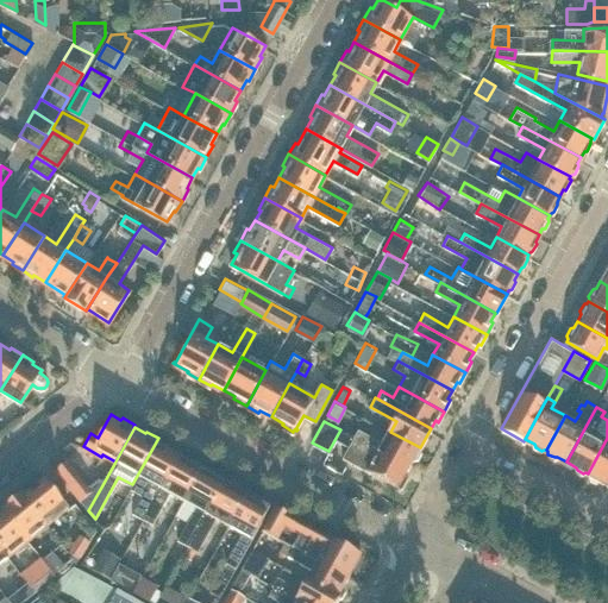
[(420,447),(390,432),(384,443),(357,428),(352,437),(407,466),(412,458),(418,457),(421,450),(420,447)]
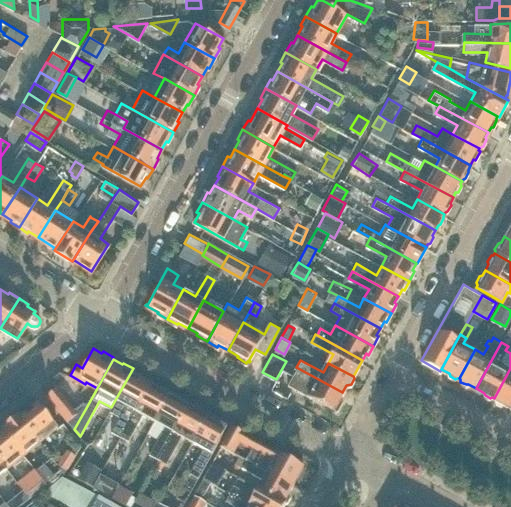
[(339,398),(342,392),(296,367),(287,383),(333,409),(334,407),(337,409),(342,400),(339,398)]
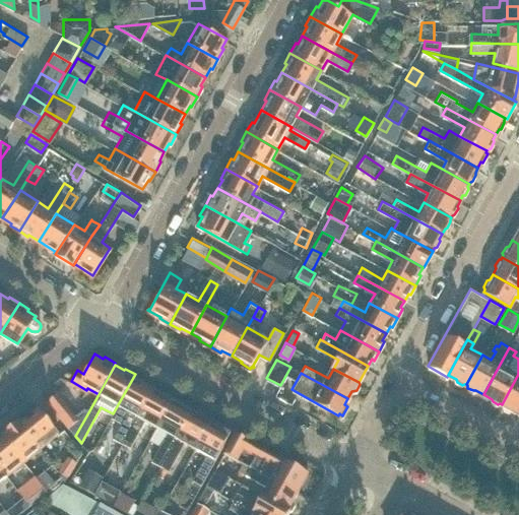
[(122,443),(153,387),(144,382),(145,380),(135,374),(113,413),(112,416),(123,423),(114,438),(122,443)]
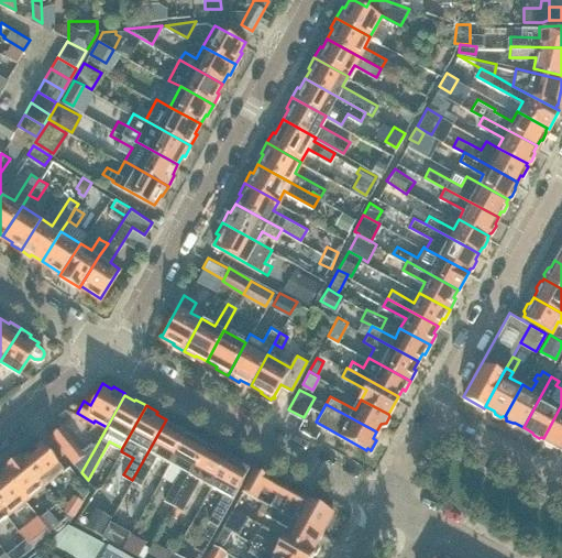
[(561,447),(561,406),(561,405),(543,438),(544,438),(544,441),(551,445),(553,444),(561,448),(561,447)]
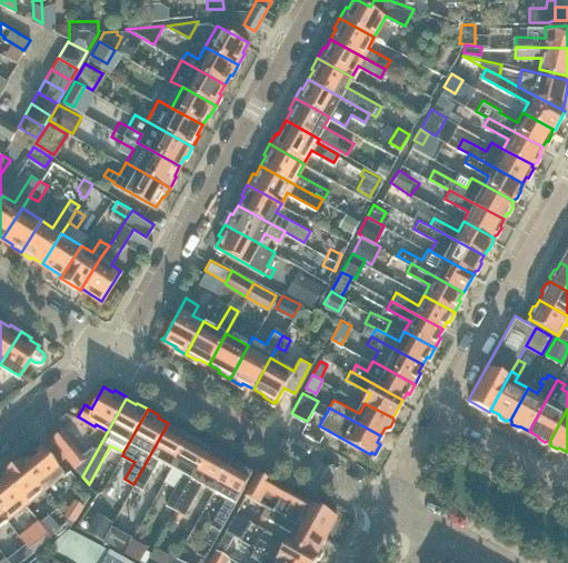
[(179,426),(178,429),(168,423),(133,484),(142,489),(158,459),(171,466),(190,432),(179,426)]
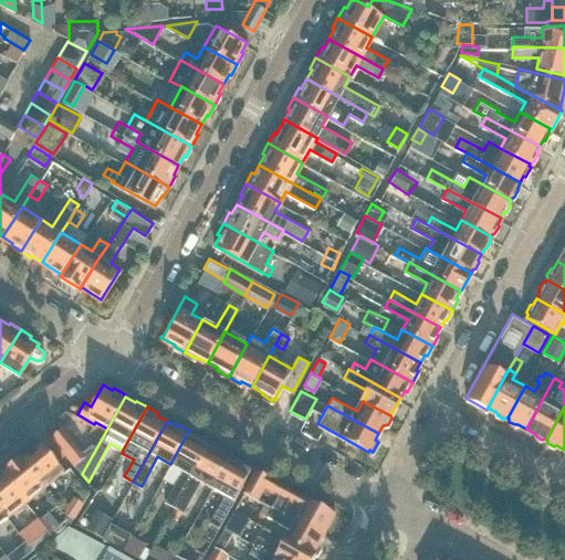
[(82,474),(96,448),(91,445),(83,452),(62,425),(51,434),(82,474)]
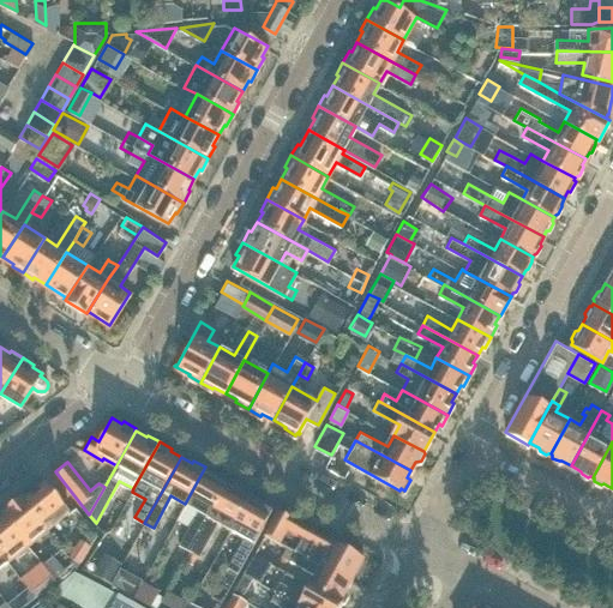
[(227,482),(216,476),(217,474),(205,467),(185,504),(197,510),(179,543),(190,549),(194,541),(200,529),(227,482)]
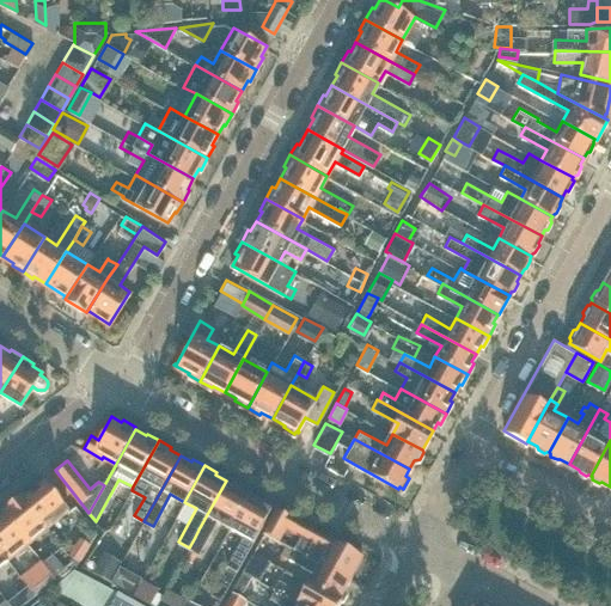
[(22,494),(47,526),(68,509),(44,479),(24,495),(23,493),(22,494)]
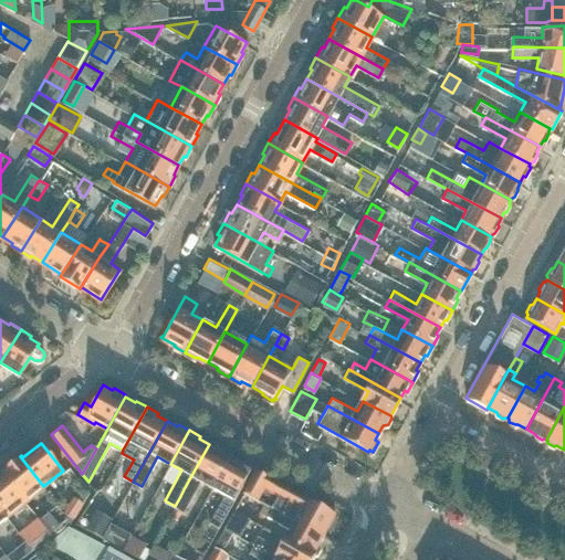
[(219,450),(209,444),(185,487),(192,492),(199,479),(212,487),(231,453),(220,447),(219,450)]
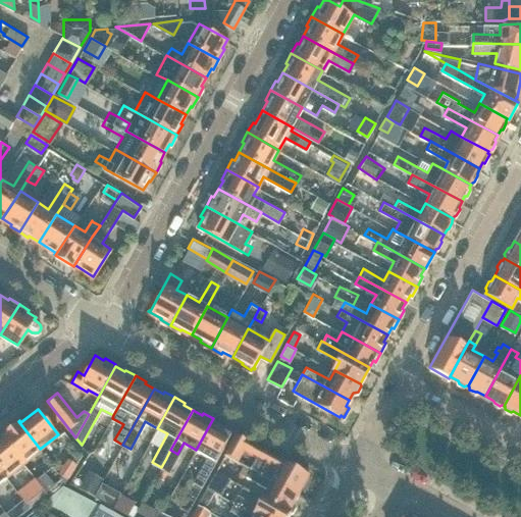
[(231,431),(222,426),(223,424),(213,418),(196,450),(208,457),(197,477),(204,481),(231,431)]
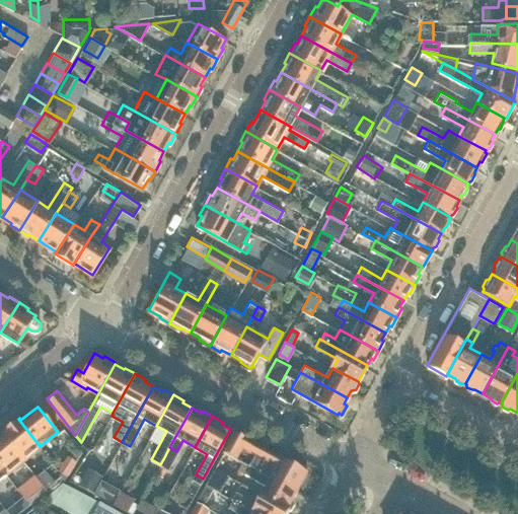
[(23,459),(40,446),(18,419),(1,433),(23,459)]
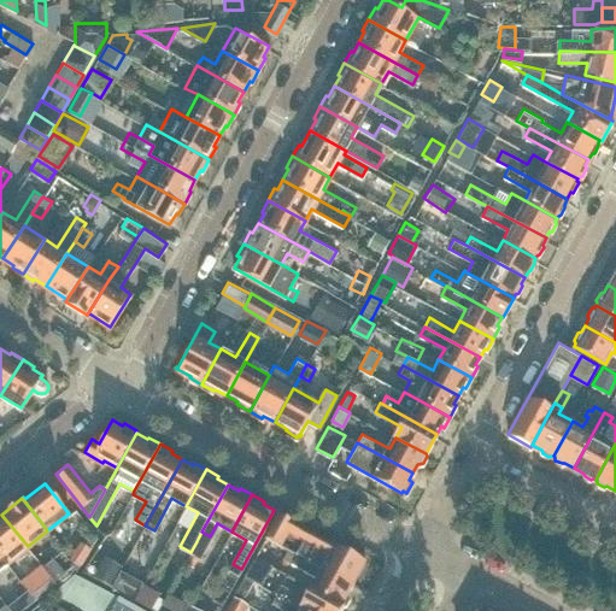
[(365,560),(289,517),(279,511),(265,535),(281,542),(288,529),(311,542),(304,556),(352,583),(365,560)]
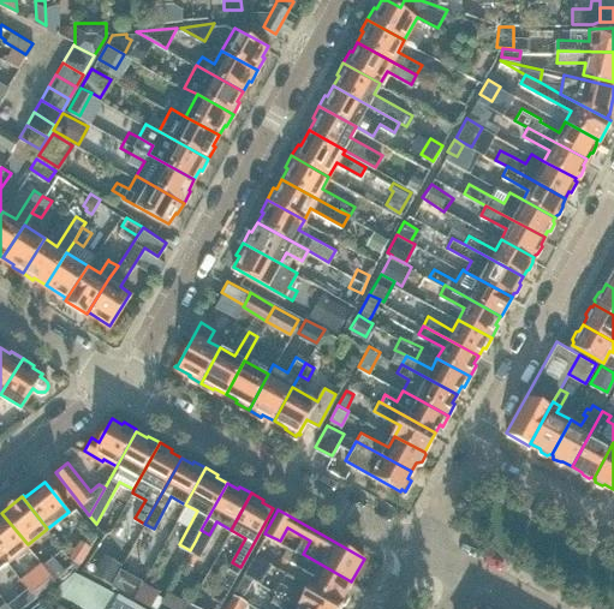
[(0,550),(7,561),(28,544),(1,513),(0,514),(0,550)]
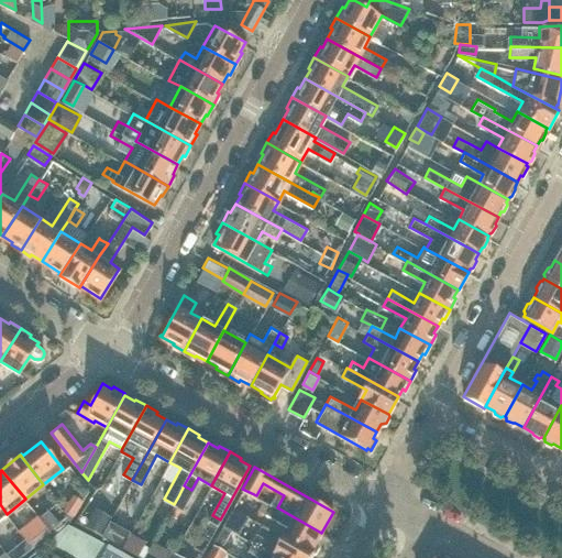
[(184,485),(178,496),(185,501),(191,490),(184,485)]
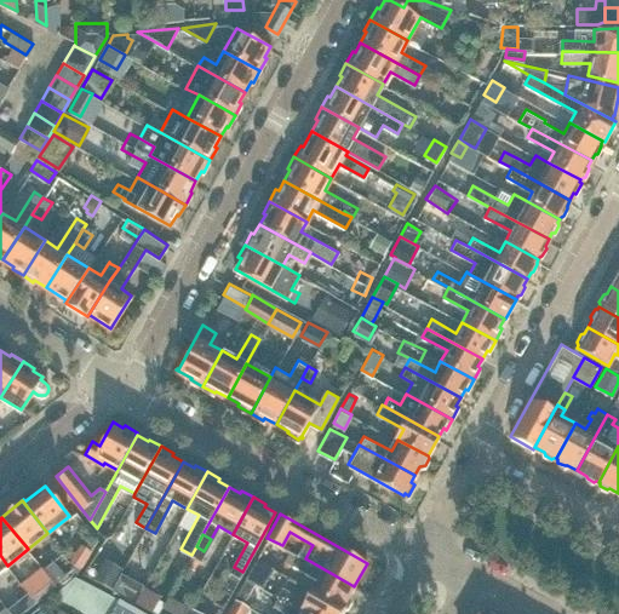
[(80,541),(69,560),(79,566),(90,547),(80,541)]
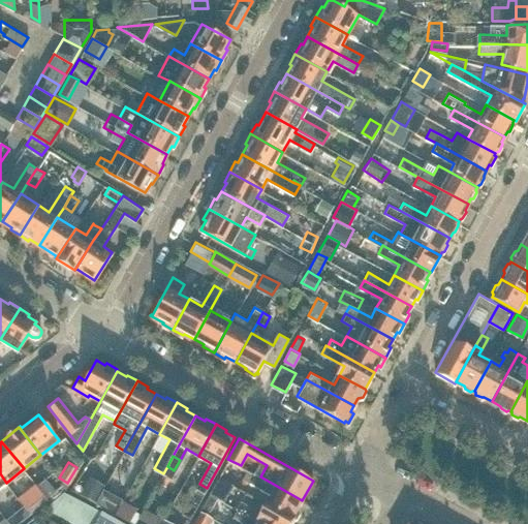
[(171,476),(174,470),(167,466),(163,473),(159,481),(165,484),(169,476),(171,476)]
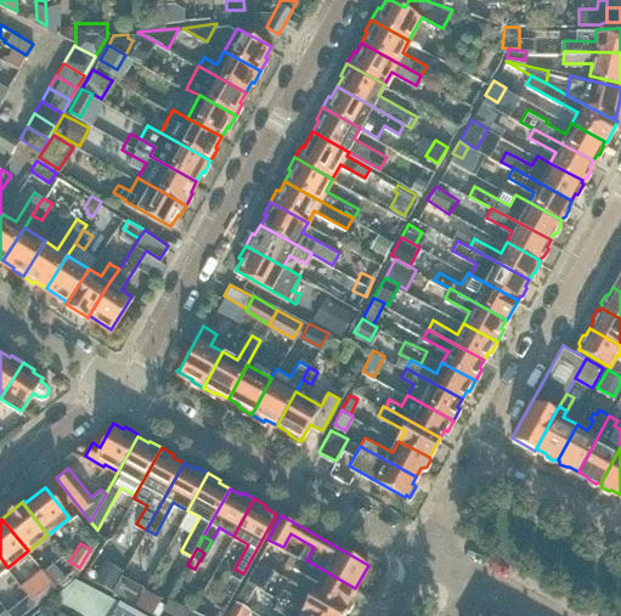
[(355,588),(306,560),(287,549),(282,559),(319,580),(314,589),(346,609),(349,608),(353,602),(351,595),(355,588)]
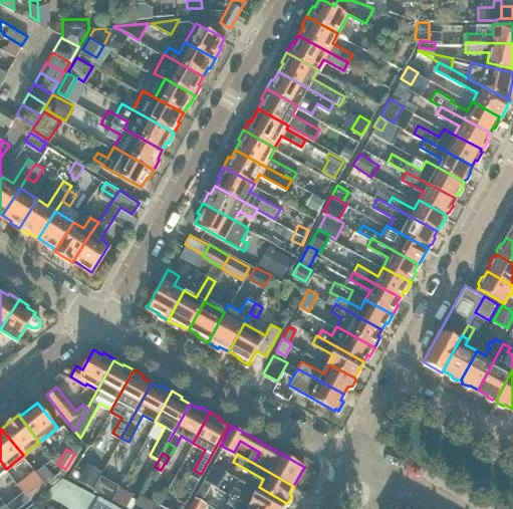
[(204,478),(211,482),(212,483),(215,484),(224,468),(213,462),(204,478)]
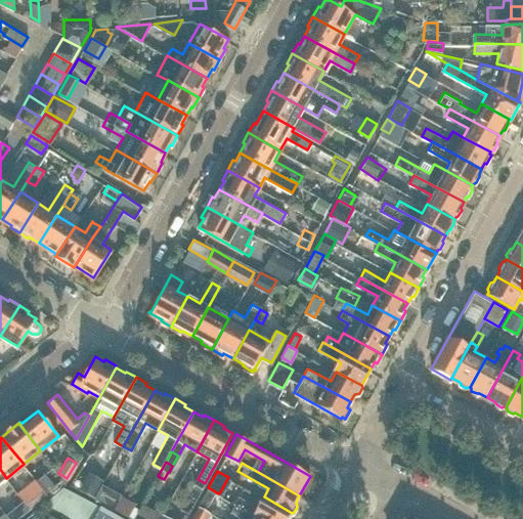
[(64,481),(58,473),(44,484),(51,492),(64,481)]
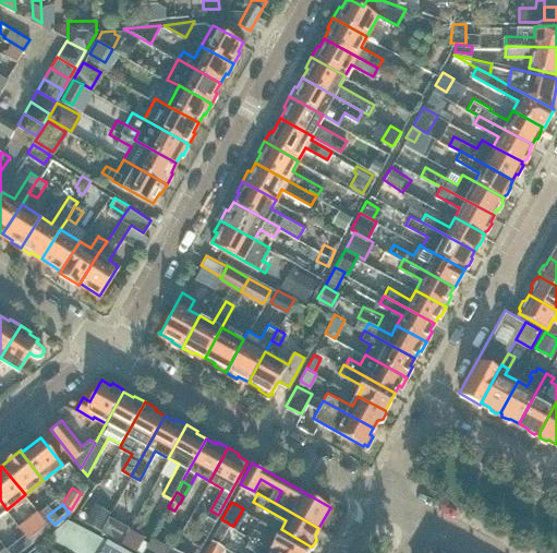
[(145,552),(134,552),(67,515),(64,519),(47,533),(82,552),(153,552),(147,550),(145,552)]
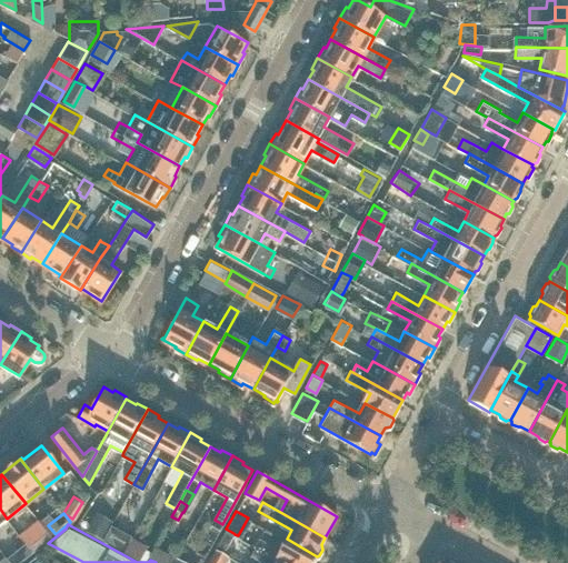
[(26,542),(33,551),(52,535),(43,526),(30,538),(30,539),(26,542)]
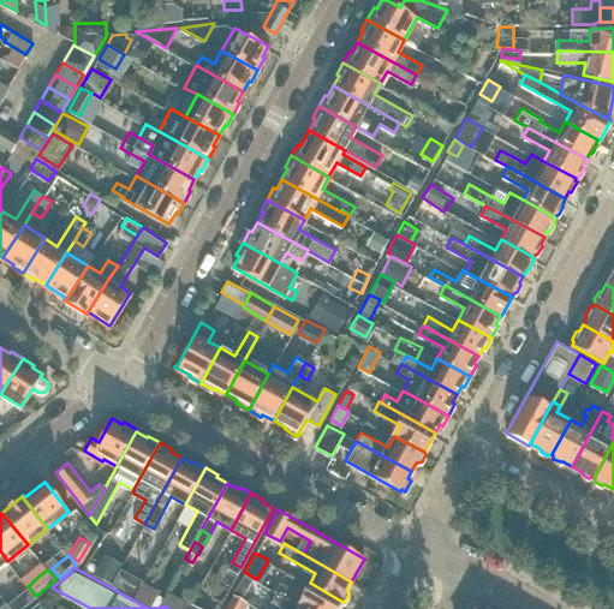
[(129,592),(135,581),(118,572),(112,583),(129,592)]
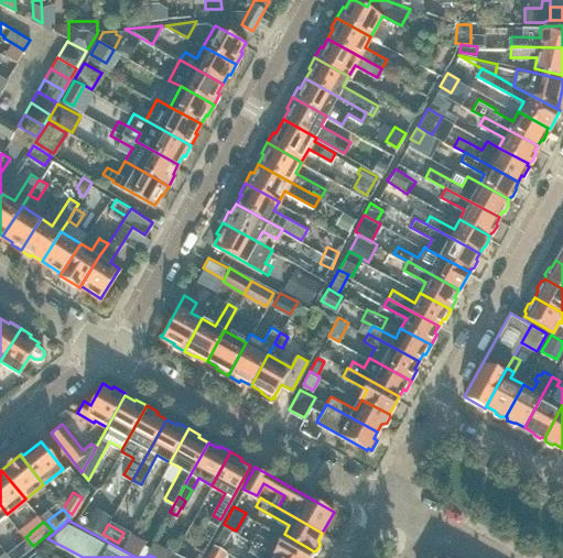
[(224,543),(231,528),(224,524),(216,538),(224,543)]
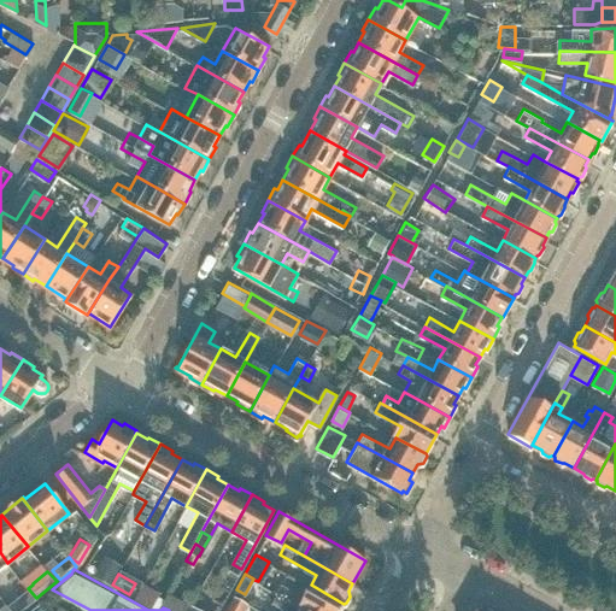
[(339,610),(344,604),(311,585),(305,595),(270,576),(264,585),(311,610),(339,610)]
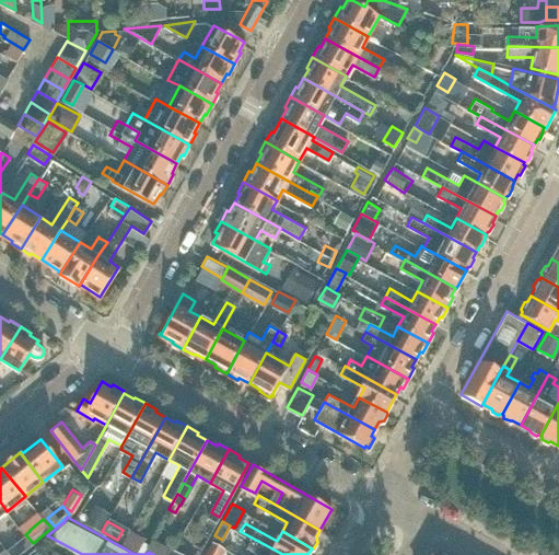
[(282,554),(240,531),(234,528),(231,527),(225,535),(261,554),(282,554)]
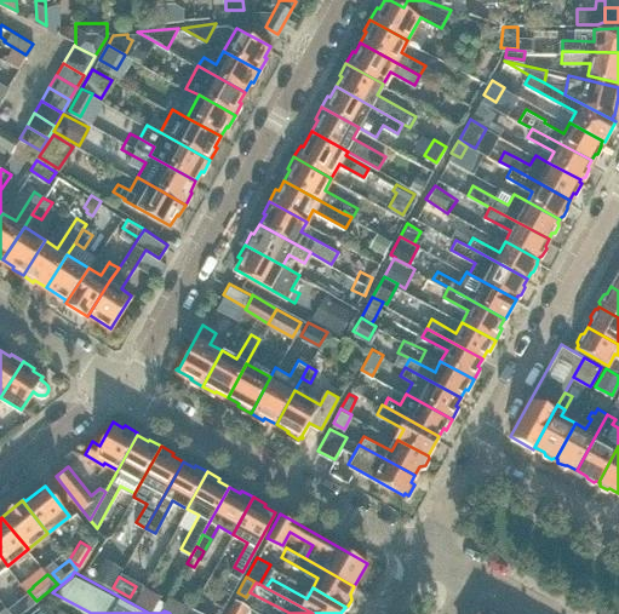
[(158,613),(164,602),(158,600),(161,594),(144,585),(136,601),(158,613)]
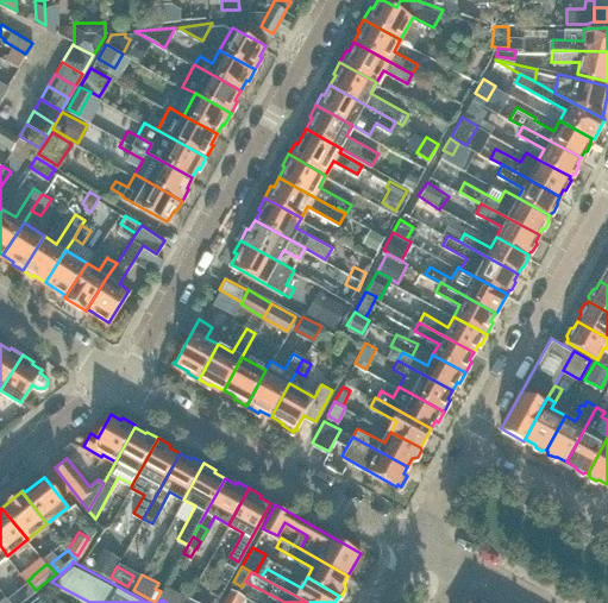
[(13,602),(19,602),(36,590),(27,580),(23,584),(23,583),(7,595),(13,602)]
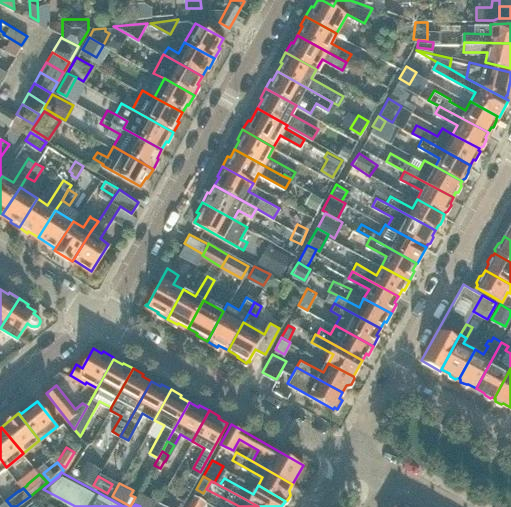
[(146,506),(153,506),(157,500),(140,490),(134,500),(146,506)]
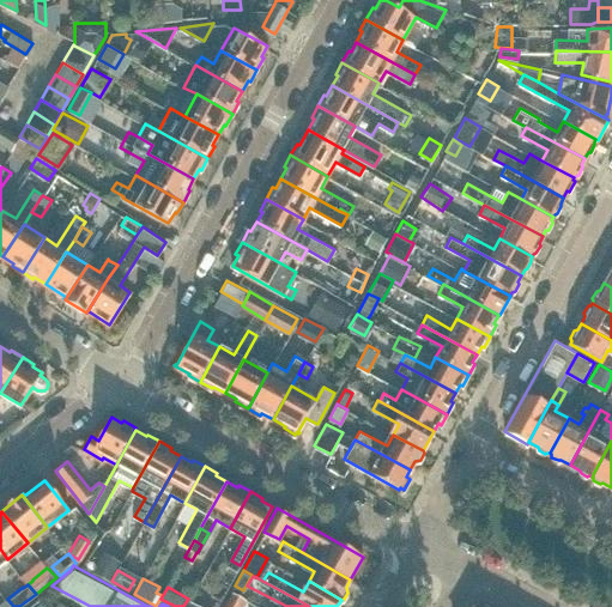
[(222,606),(241,606),(247,598),(232,590),(222,606)]
